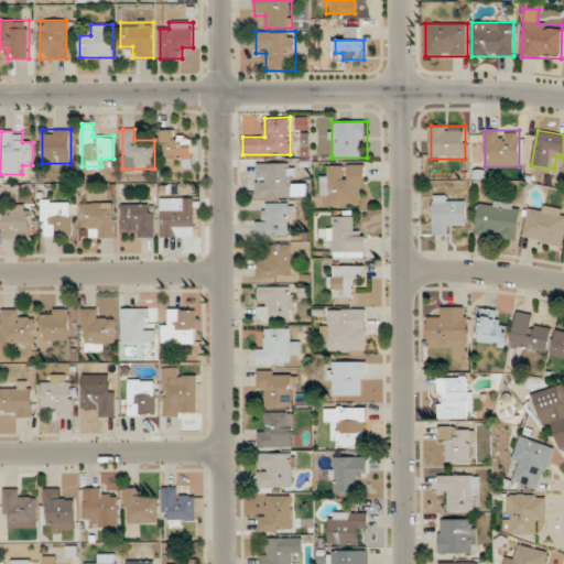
[(183,166),(193,166),(193,131),(162,131),(162,158),(183,158),(183,166)]
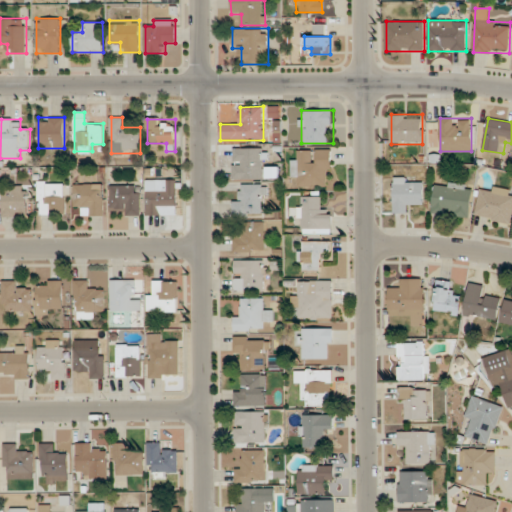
[(233,148),(233,179),(263,179),(263,148),(233,148)]
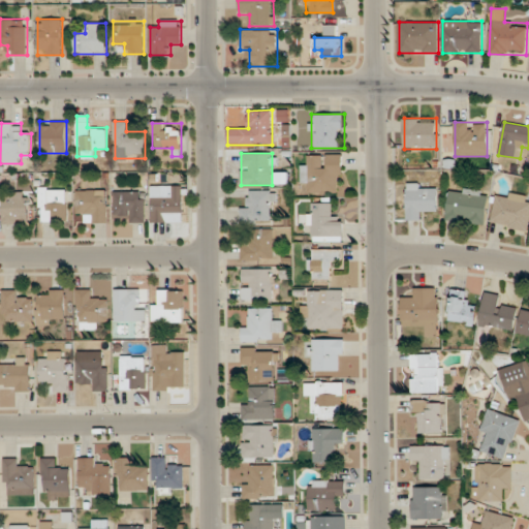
[(311,155),(311,164),(301,164),(302,184),(310,184),(310,194),(343,193),(342,154),(311,155)]
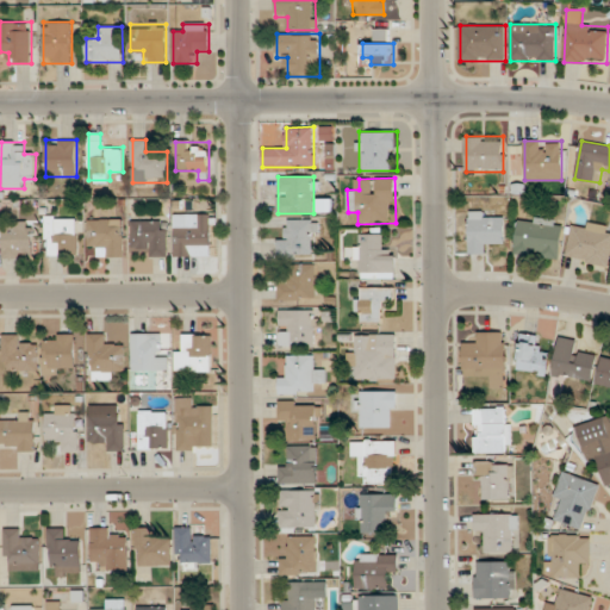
[(470,254),(492,254),(492,242),(505,242),(505,212),(470,212),(470,254)]
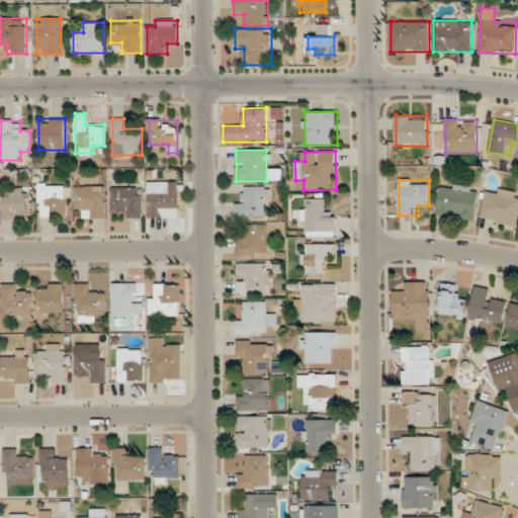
[(149,190),(149,218),(169,218),(169,209),(179,209),(179,182),(158,182),(158,190),(149,190)]
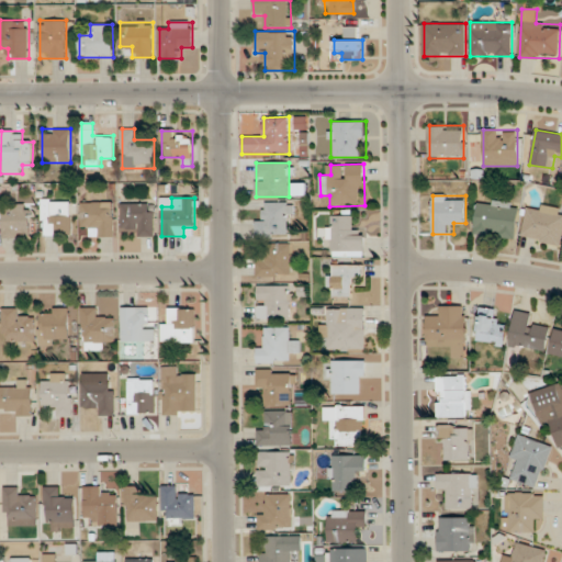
[(516,239),(520,203),(478,199),(474,234),(516,239)]
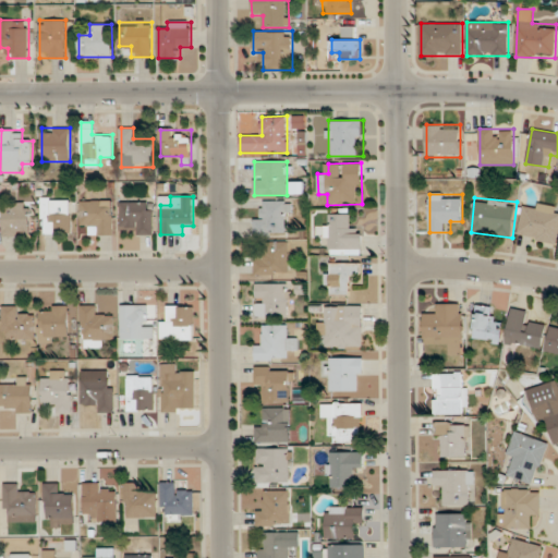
[(41,233),(71,233),(71,198),(41,198),(41,233)]
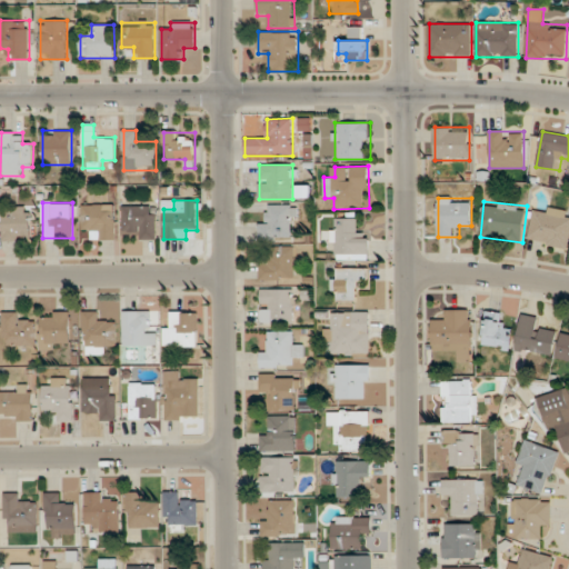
[(82,228),(93,228),(93,240),(116,240),(116,203),(82,203),(82,228)]
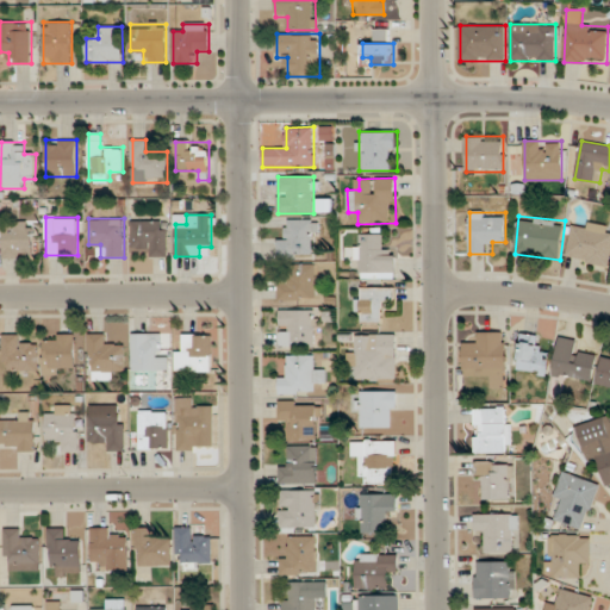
[(317,219),(288,219),(288,231),(278,231),(278,256),(317,256),(317,219)]
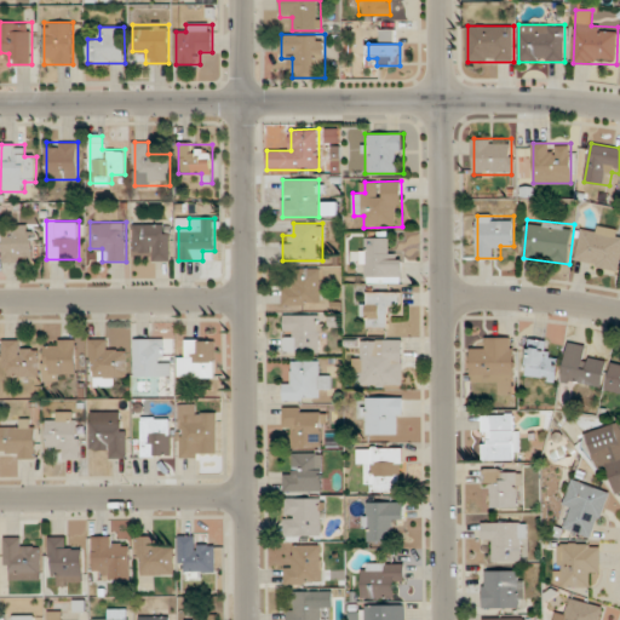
[(619,268),(619,230),(583,223),(574,263),(619,273),(619,268)]
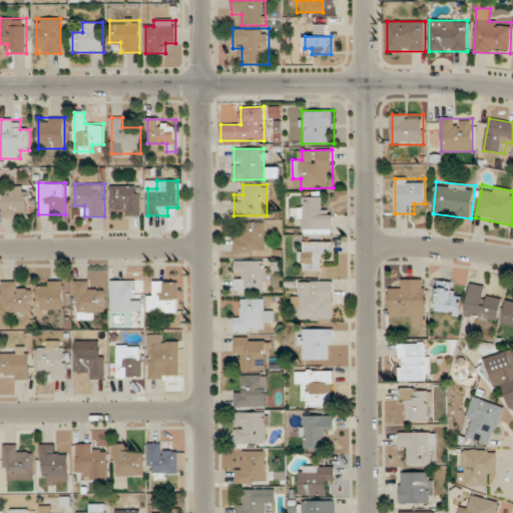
[(2,216),(27,216),(27,185),(2,185),(2,216)]
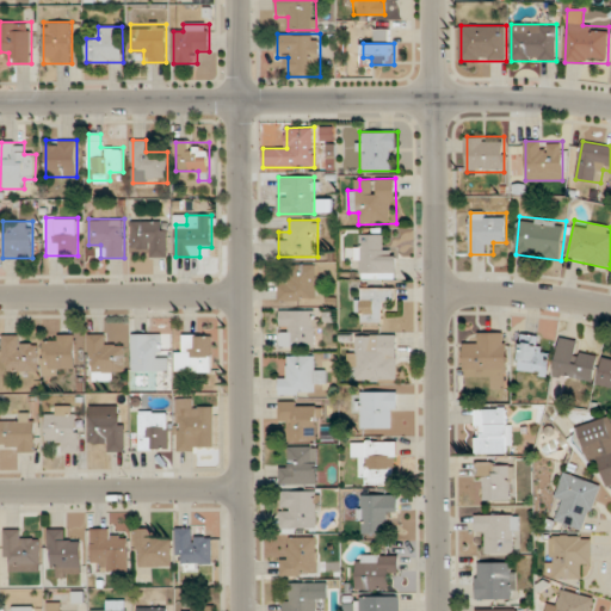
[(168,257),(168,221),(133,221),(133,245),(143,245),(143,257),(168,257)]
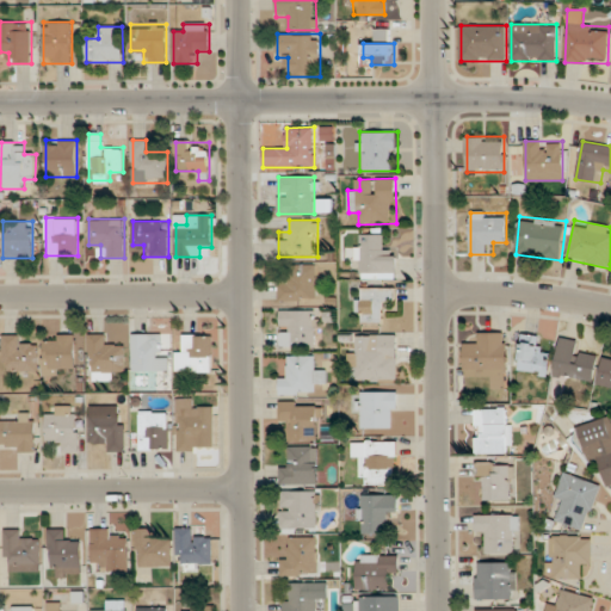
[(278,277),(278,300),(316,300),(316,264),(290,264),(290,277),(278,277)]
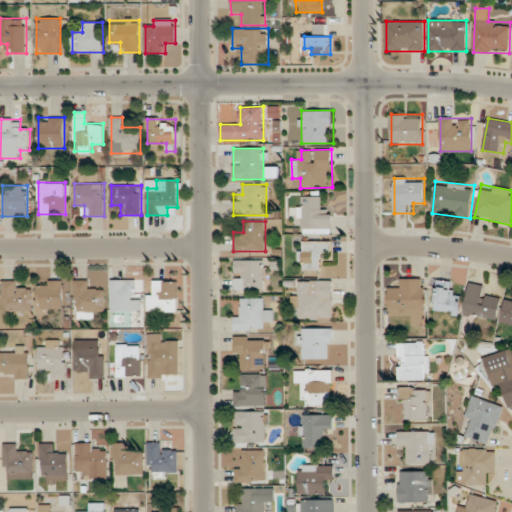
[(322,251),(331,251),(331,241),(301,241),(301,271),(322,271),(322,251)]
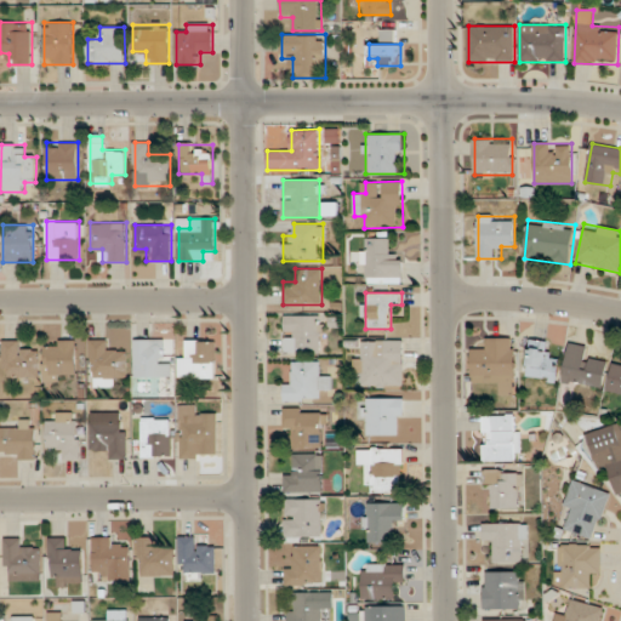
[(284,353),(320,353),(320,315),(284,315),(284,353)]
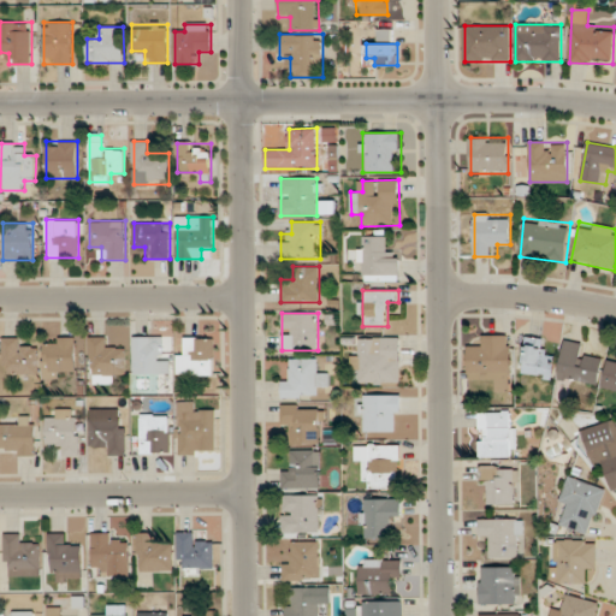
[(468,347),(468,379),(495,379),(495,391),(511,391),(511,335),(481,335),(481,347),(468,347)]
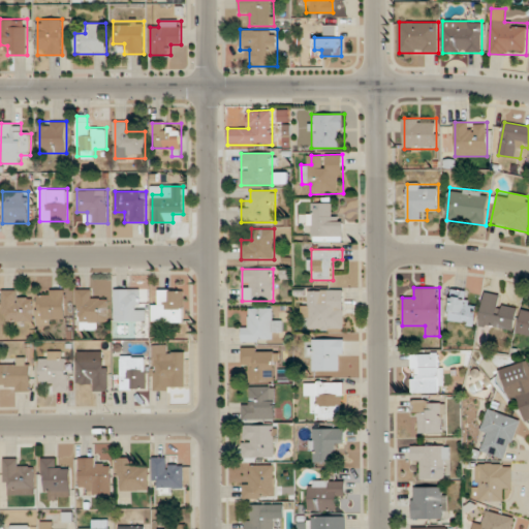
[(33,300),(22,300),(22,289),(2,289),(2,320),(33,320),(33,300)]
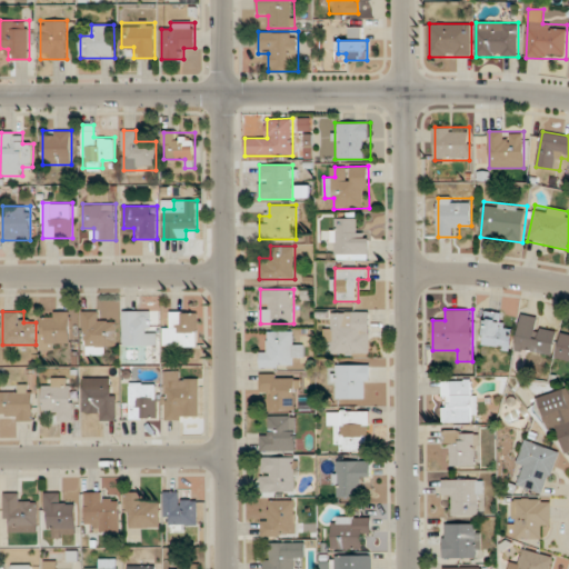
[(71,311),(41,311),(41,343),(71,343),(71,311)]
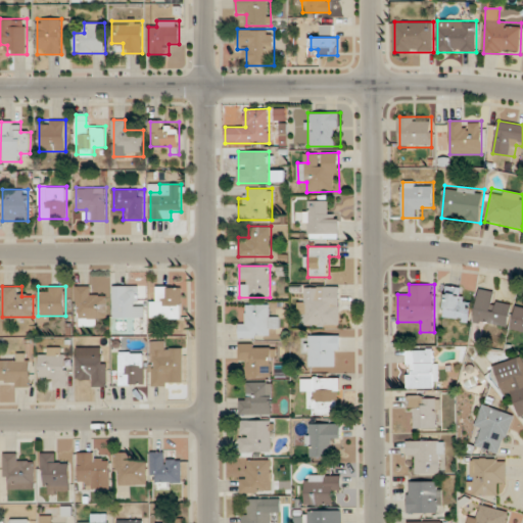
[(107,295),(94,295),(94,286),(77,286),(77,326),(97,326),(97,316),(107,316),(107,295)]
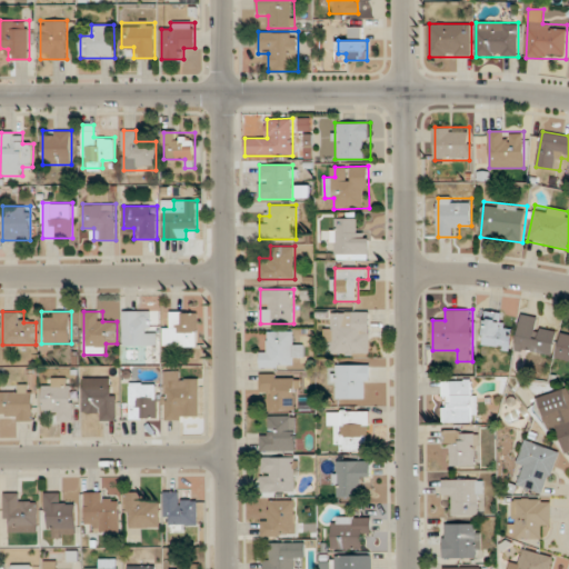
[(157,345),(157,333),(147,333),(147,311),(123,311),(123,345),(157,345)]
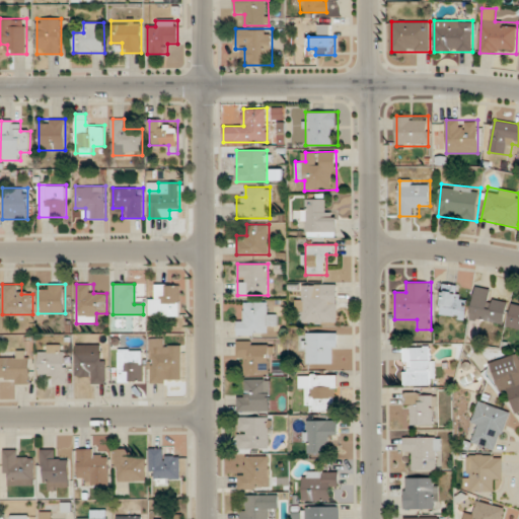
[(181,315),(181,284),(157,284),(157,294),(149,294),(149,316),(181,315)]
